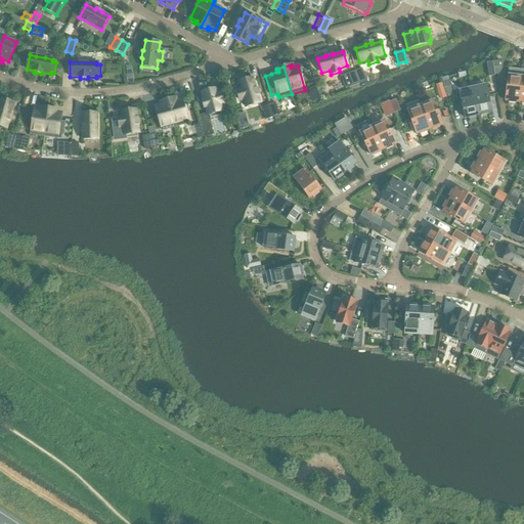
[(361,69),(355,71),(360,83),(366,81),(361,69)]
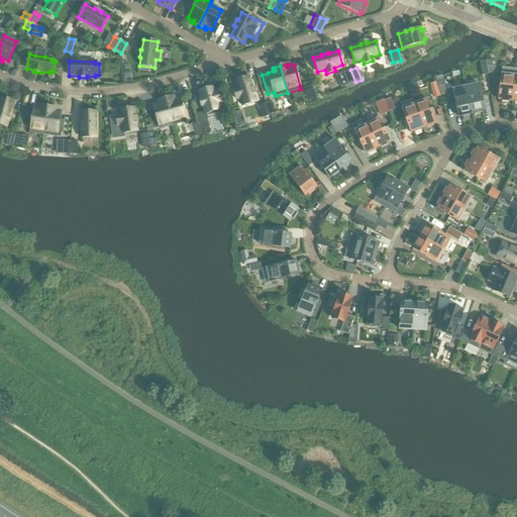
[(355,82),(350,70),(344,73),(348,85),(355,82)]
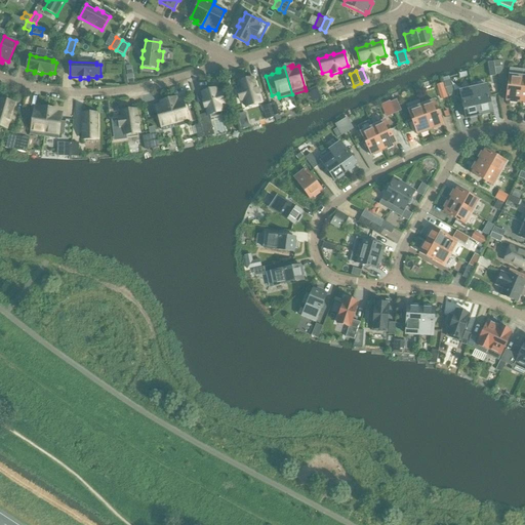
[(517,103),(520,103),(523,77),(510,75),(507,102),(510,102),(510,103),(516,104),(517,103)]
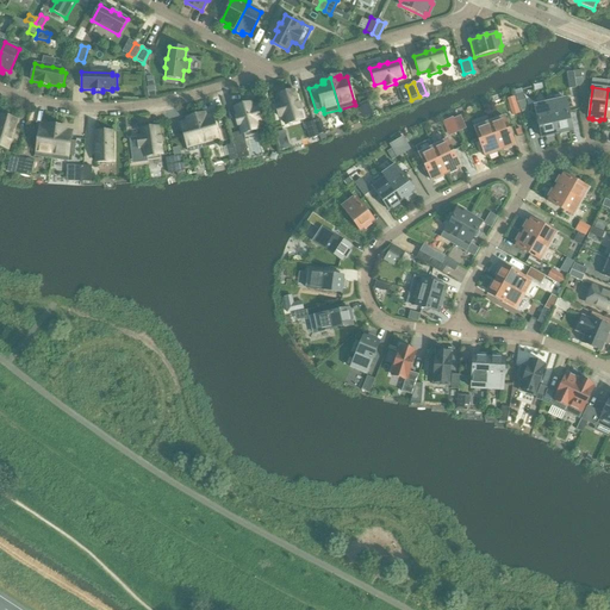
[(280,105),(275,106),(279,117),(284,116),(286,125),(303,120),(300,111),(302,110),(299,103),(298,103),(294,91),(278,95),(280,105)]
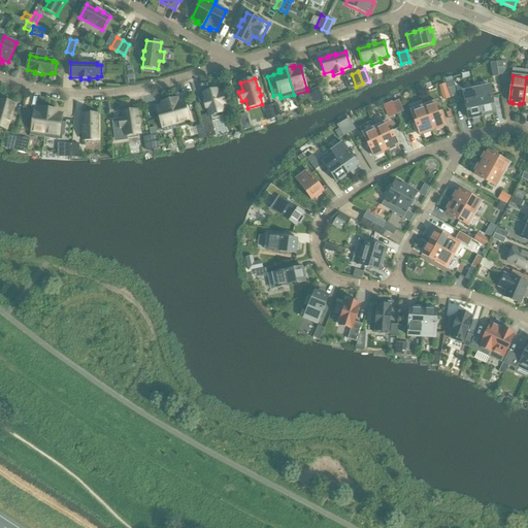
[(446,84),(448,89),(450,95),(456,93),(453,80),(446,83),(446,84)]
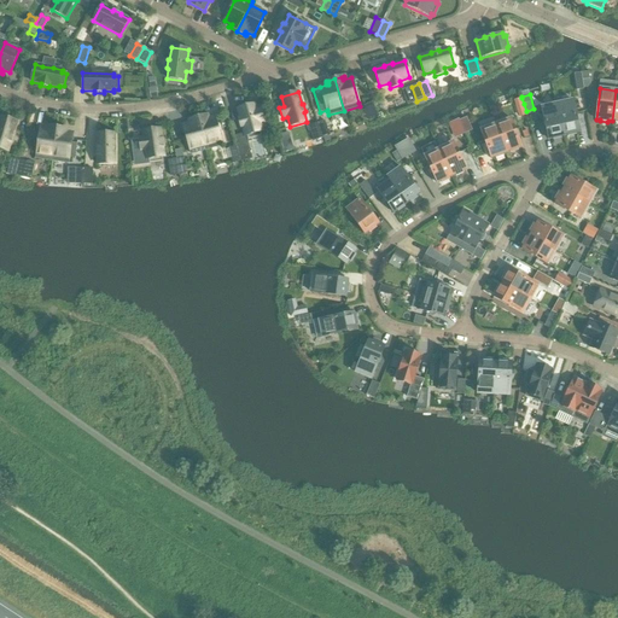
[(522,98),(516,100),(520,117),(526,115),(526,111),(524,104),(522,98)]
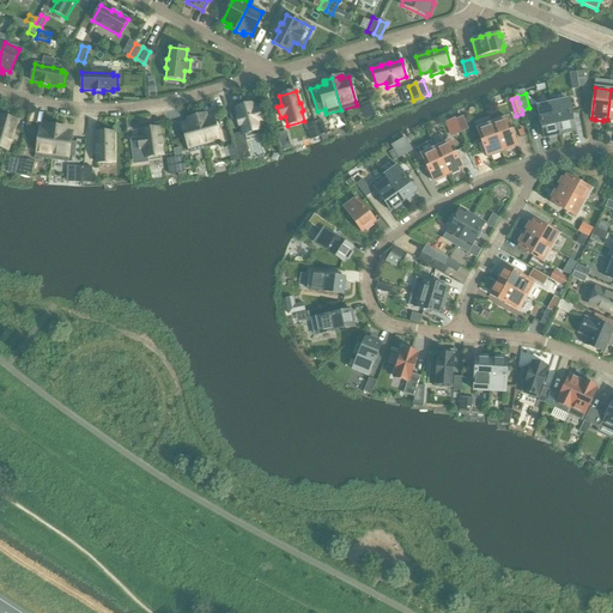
[(568,99),(552,103),(559,135),(575,132),(568,99)]
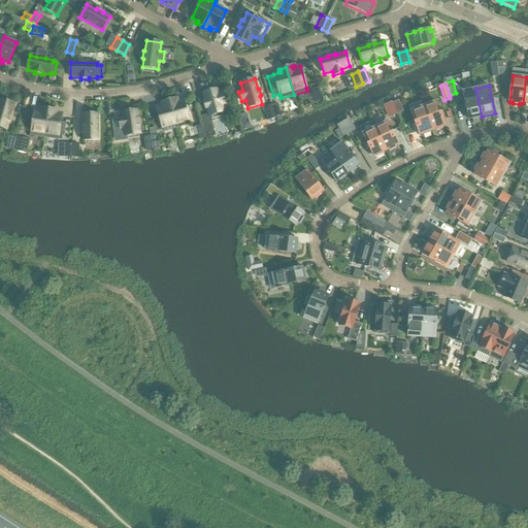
[(318,88),(311,91),(317,102),(323,100),(323,99),(318,88)]
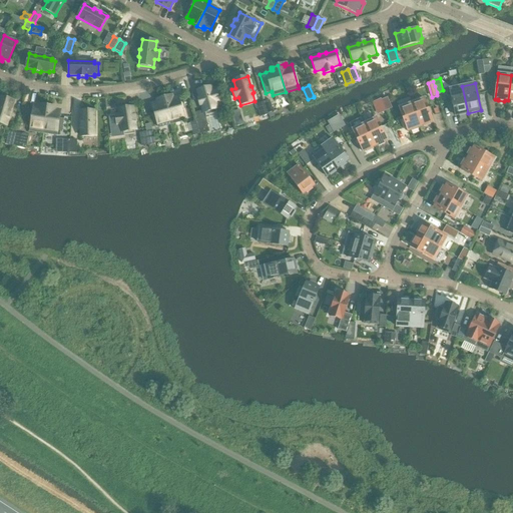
[(215,109),(217,109),(215,101),(219,100),(216,91),(212,92),(211,86),(196,90),(199,98),(197,99),(199,105),(201,105),(203,113),(205,112),(206,116),(216,113),(215,109)]
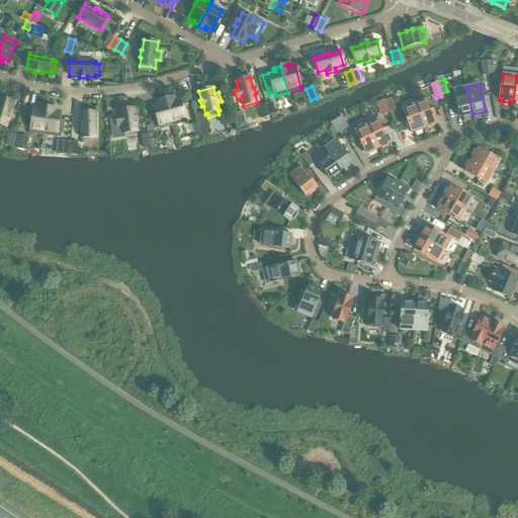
[(472,114),(466,87),(453,90),(459,117),(463,116),(463,117),(469,116),(469,114),(472,114)]
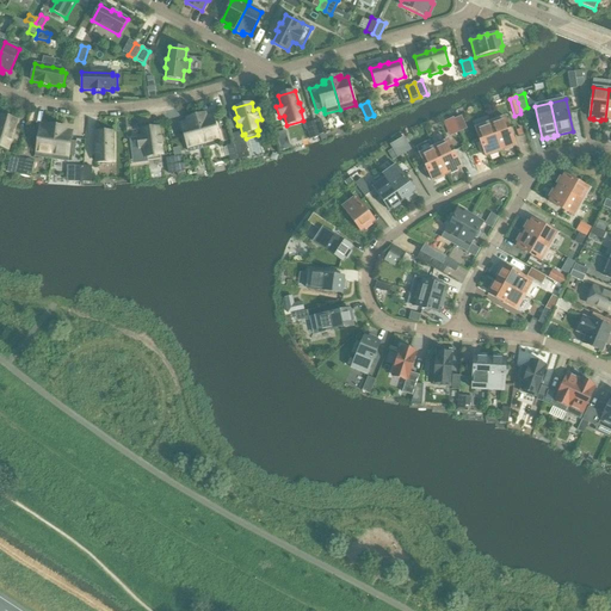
[(205,113),(196,116),(204,148),(220,143),(218,140),(213,116),(203,118),(203,115),(205,115),(205,113)]
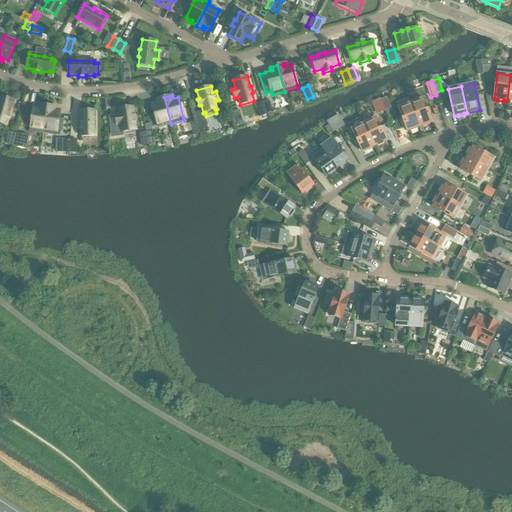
[(0,123),(6,125),(9,118),(10,118),(12,111),(11,111),(14,101),(0,96),(0,123)]
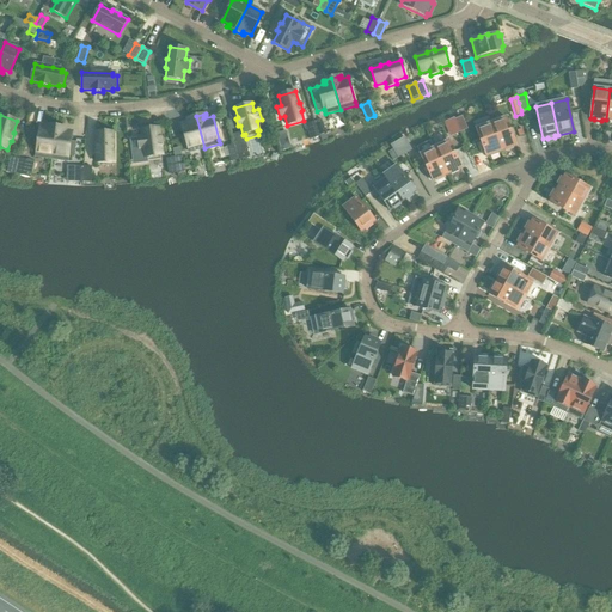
[(204,148),(196,116),(187,118),(187,120),(189,118),(190,122),(181,124),(188,148),(189,153),(204,148)]
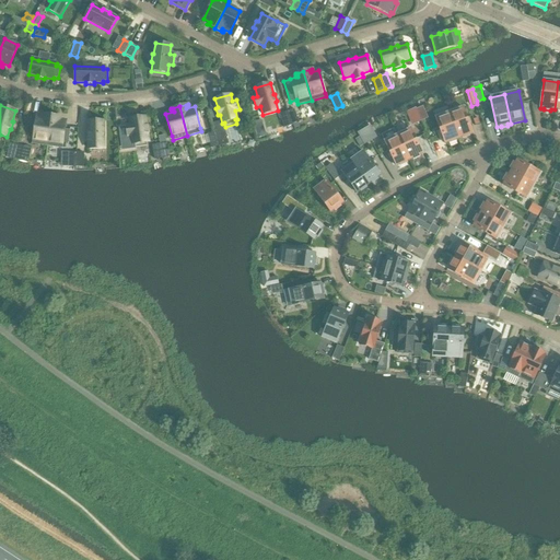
[(446,106),(433,112),(435,117),(445,143),(448,142),(450,143),(456,141),(455,140),(458,139),(450,113),(446,106)]
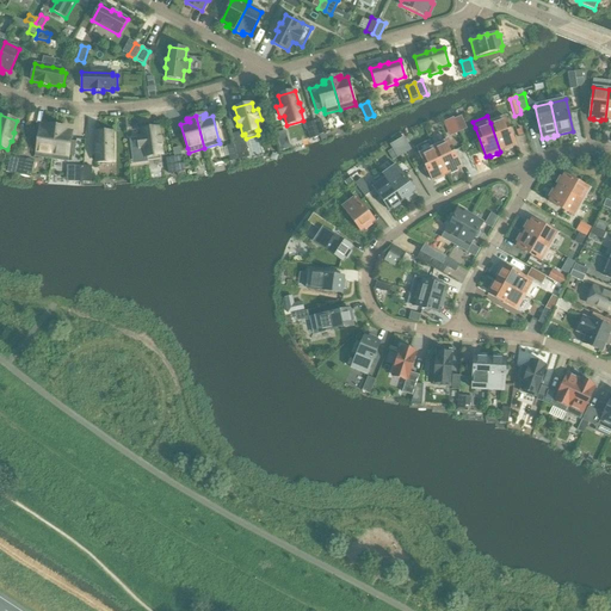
[(461,117),(454,121),(458,131),(466,129),(461,117)]
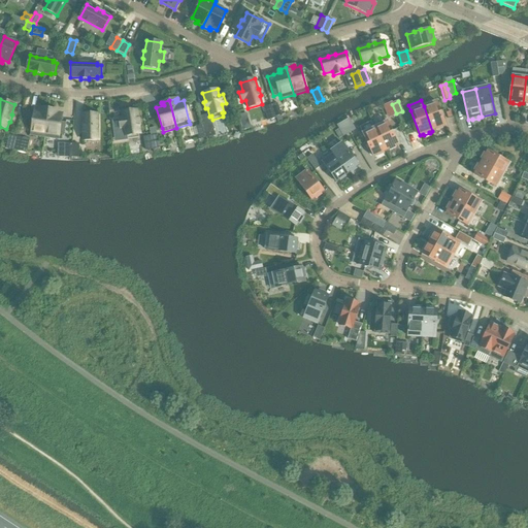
[(436,101),(424,106),(432,131),(446,126),(436,101)]
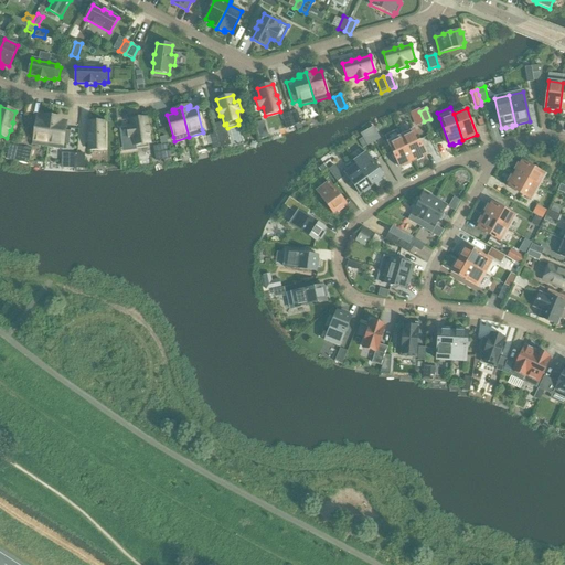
[(297,110),(289,113),(294,126),(301,124),(297,110)]
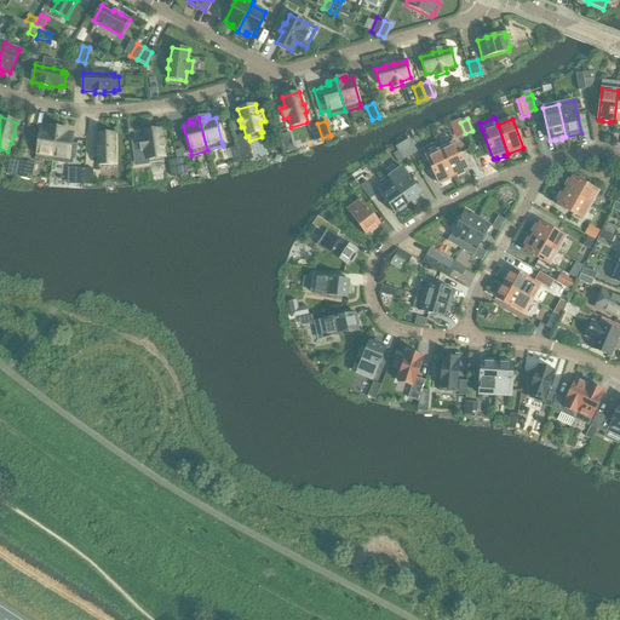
[(459,121),(451,125),(453,131),(458,130),(460,136),(465,133),(459,121)]
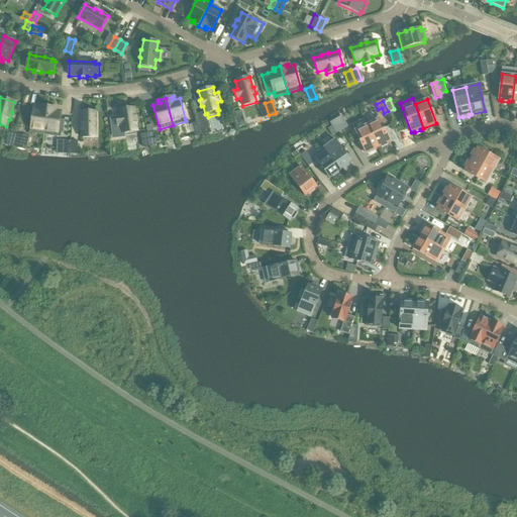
[(269,115),(265,103),(259,105),(263,117),(269,115)]
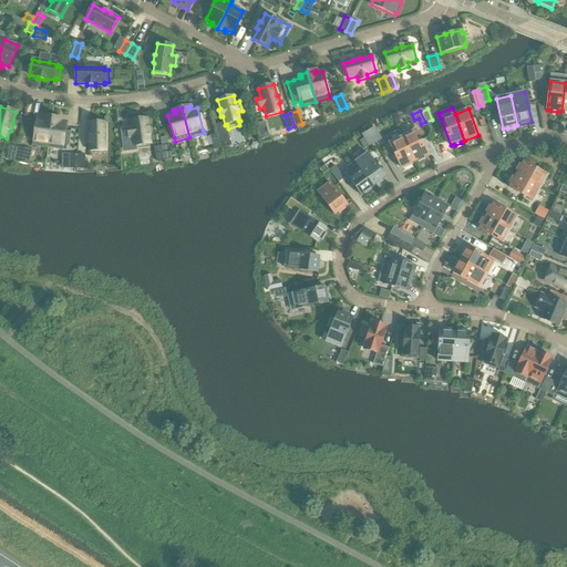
[(33,142),(33,145),(48,147),(52,117),(43,116),(45,117),(45,120),(37,119),(33,142)]
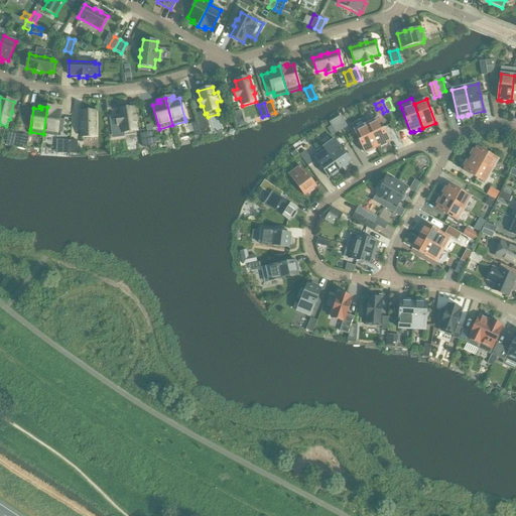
[(47,107),(43,134),(56,136),(57,133),(57,131),(61,132),(63,120),(59,120),(60,112),(55,111),(53,111),(53,108),(55,109),(55,108),(47,107)]
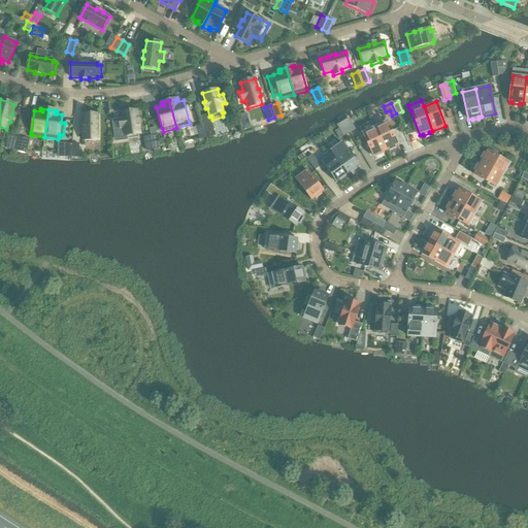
[(119,120),(112,121),(114,136),(125,134),(125,136),(127,136),(128,139),(139,138),(138,134),(140,134),(139,126),(140,126),(139,119),(138,119),(137,110),(122,112),(123,118),(119,119),(119,120)]
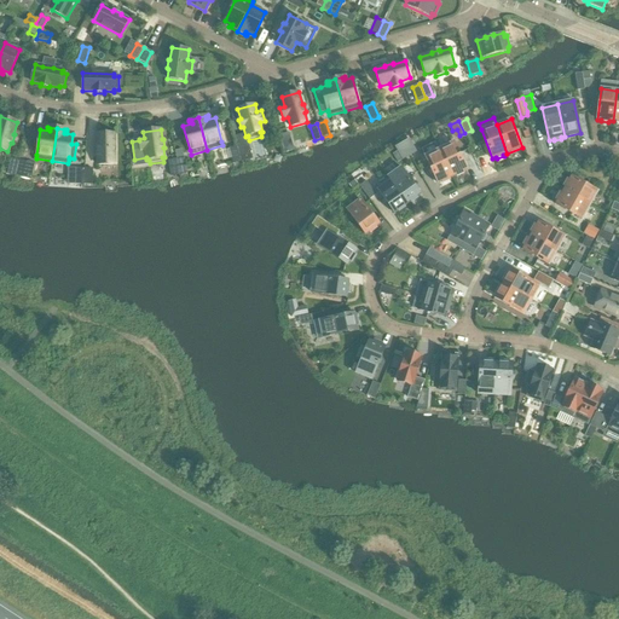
[(96,156),(97,156),(97,166),(115,166),(115,134),(97,134),(97,146),(96,146),(96,156)]
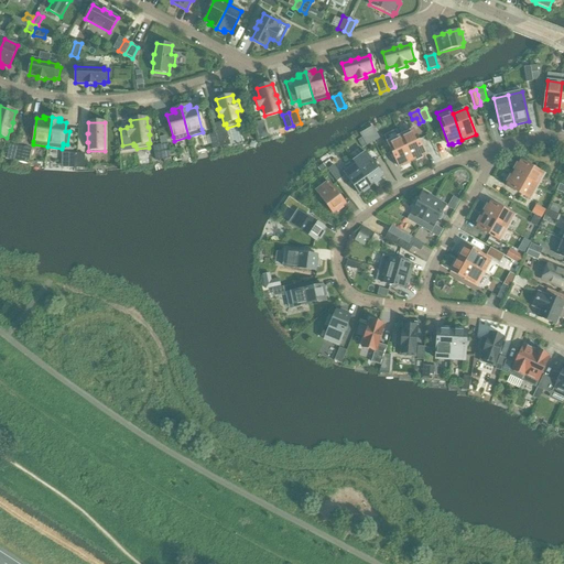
[(372,127),(366,130),(372,142),(379,139),(372,127)]
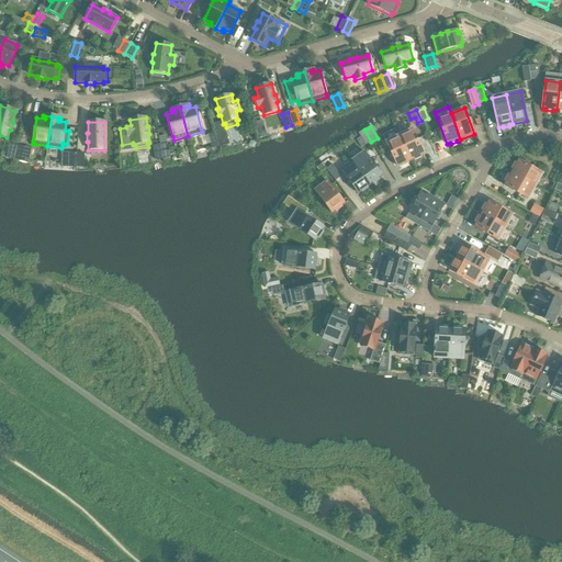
[(364,130),(359,134),(366,145),(371,142),(364,130)]
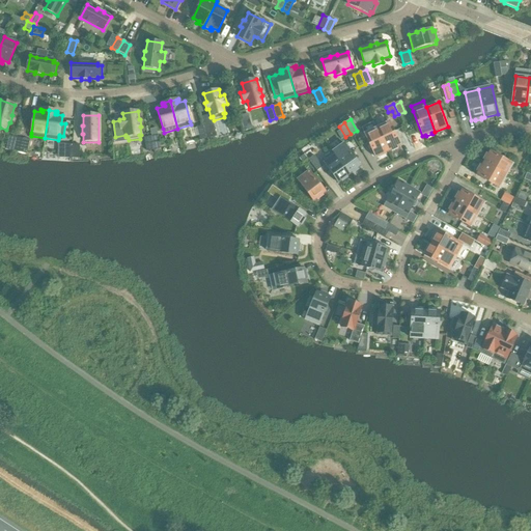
[(389,122),(376,128),(388,151),(391,150),(392,151),(398,148),(397,147),(400,146),(389,122)]
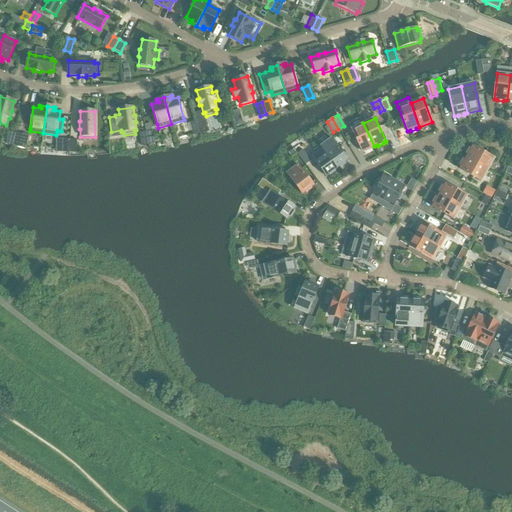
[(203,120),(196,121),(199,134),(206,132),(203,120)]
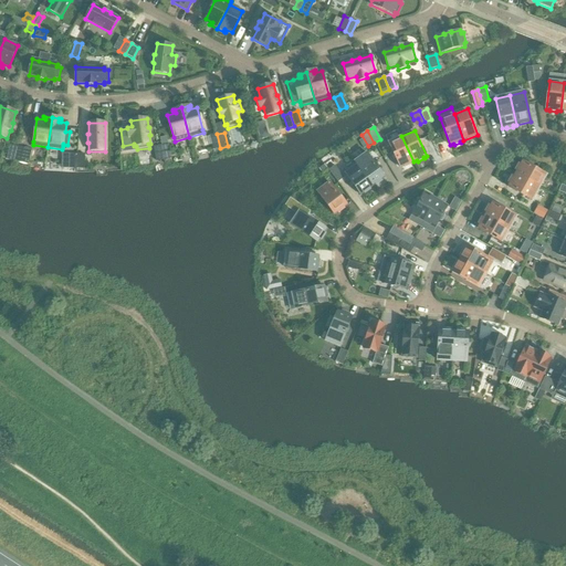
[(220,148),(217,134),(210,136),(213,149),(220,148)]
